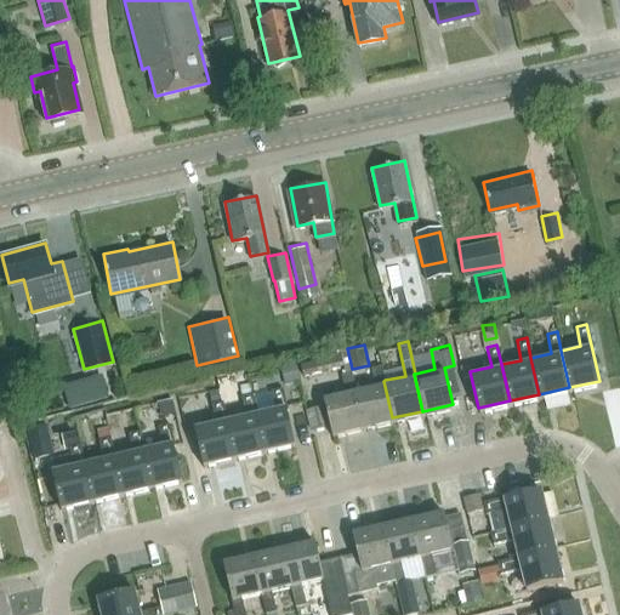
[(353,387),(356,387),(347,349),(300,360),(302,374),(343,365),(345,369),(341,370),(345,389),(323,394),(331,432),(362,425),(353,387)]
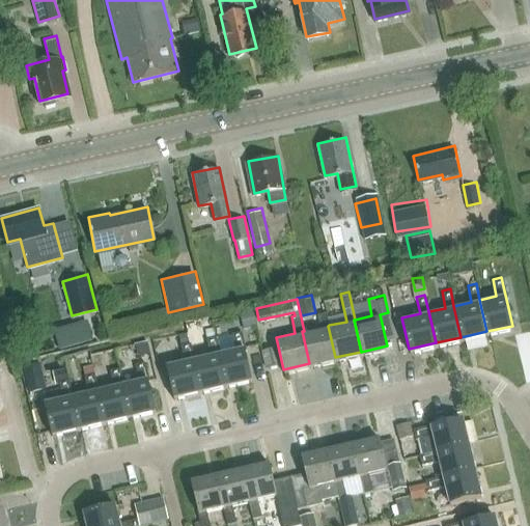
[(328,326),(329,325),(326,308),(316,310),(321,327),(304,331),(302,331),(309,363),(335,357),(328,326)]
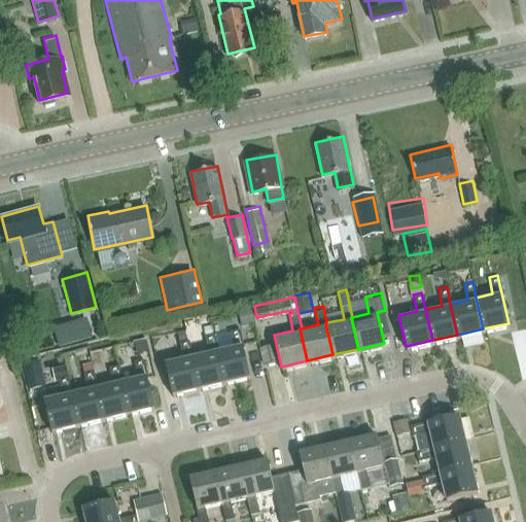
[(217,348),(224,379),(249,374),(239,325),(230,327),(234,344),(217,348)]
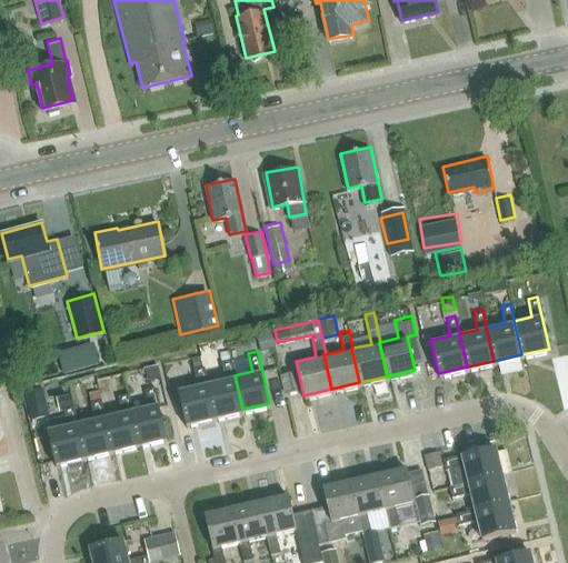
[(242,409),(235,375),(230,358),(221,360),(225,376),(207,381),(216,415),(242,409)]
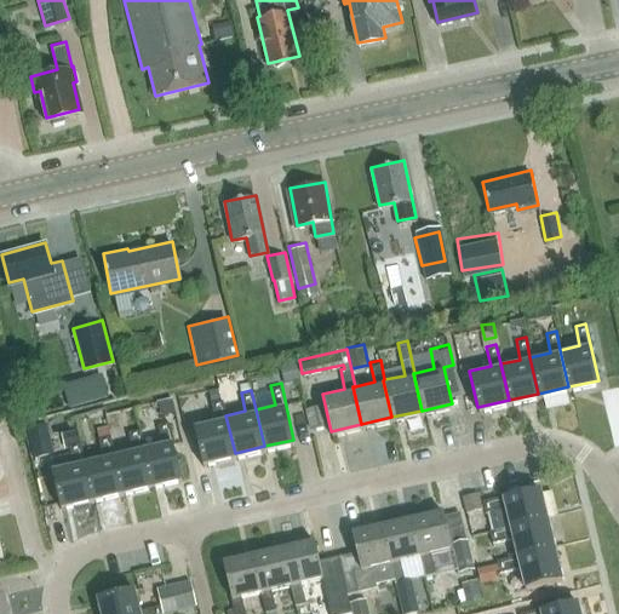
[(156,399),(160,412),(175,408),(171,395),(156,399)]
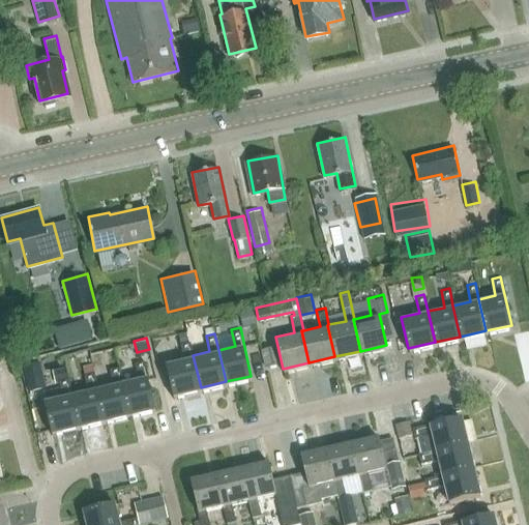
[(201,387),(193,355),(189,339),(180,341),(184,357),(166,361),(173,394),(201,387)]
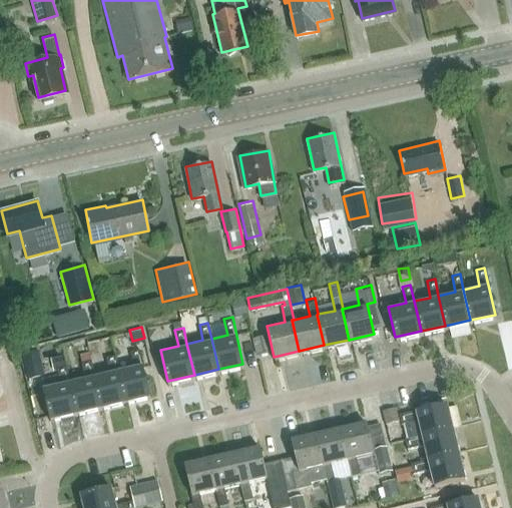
[(271,349),(267,333),(251,337),(256,353),(271,349)]
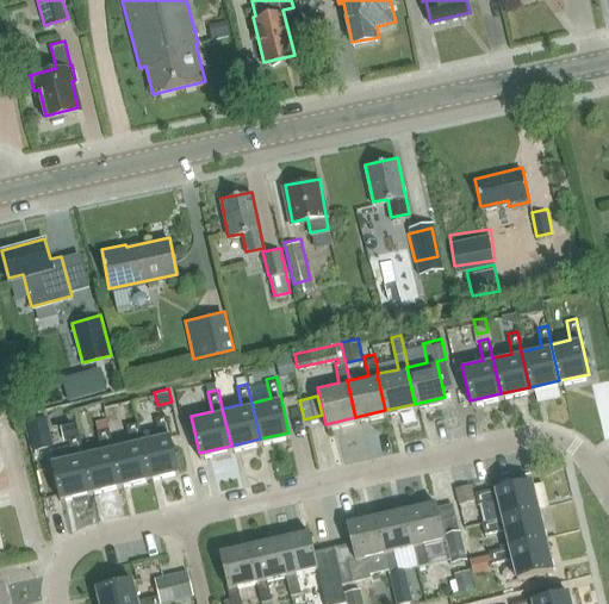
[(25,416),(33,444),(63,435),(55,406),(25,416)]
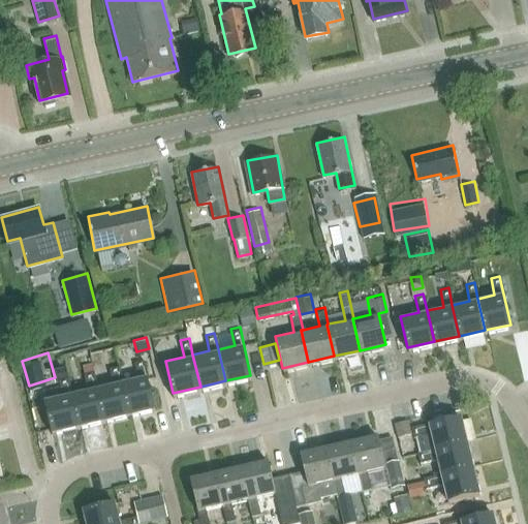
[(122,379),(129,412),(155,406),(143,358),(134,360),(138,375),(122,379)]
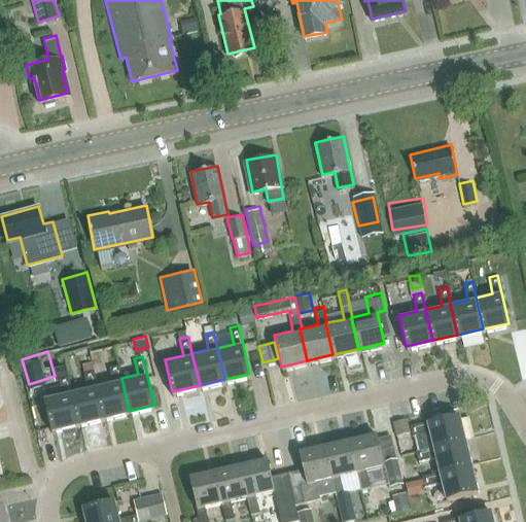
[(109,366),(112,380),(96,383),(103,417),(129,411),(121,378),(117,363),(109,366)]
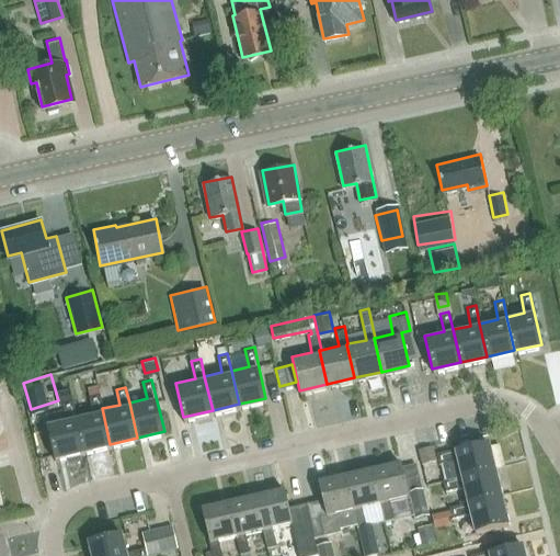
[(110,444),(102,408),(98,393),(89,395),(92,411),(75,415),(83,450),(110,444)]
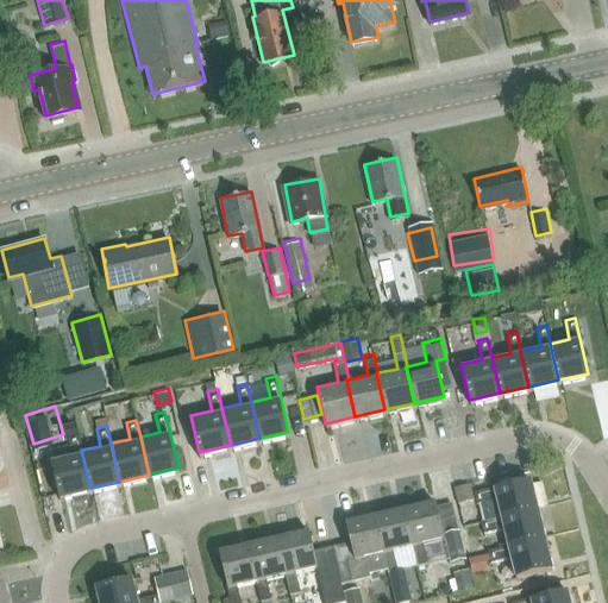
[(91,488),(81,450),(77,432),(67,434),(71,453),(49,458),(58,495),(91,488)]
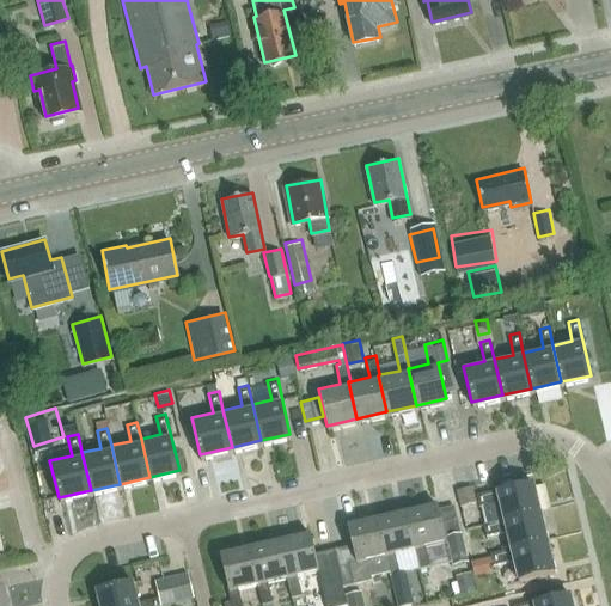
[(502,516),(539,508),(532,478),(476,491),(478,502),(498,497),(502,516)]
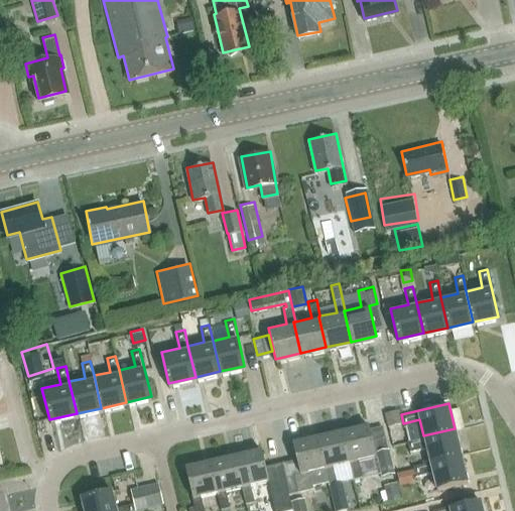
[(368,422),(343,428),(350,459),(349,459),(353,476),(361,474),(358,458),(375,453),(368,422)]
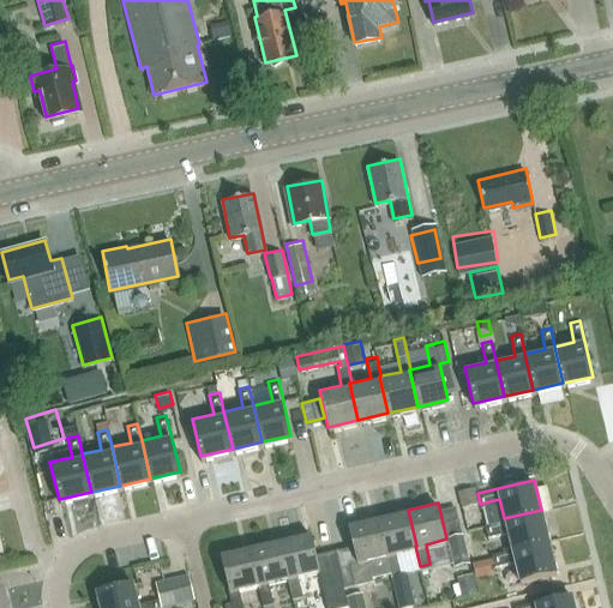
[(396,551),(415,546),(416,546),(408,510),(379,517),(388,553),(386,553),(390,570),(390,573),(398,606),(415,601),(407,569),(401,571),(396,551)]
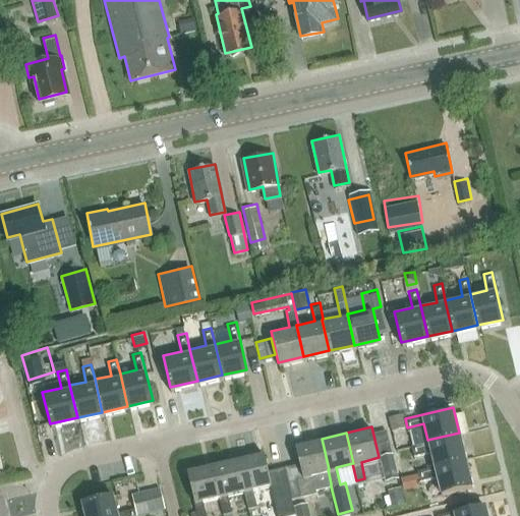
[(434,465),(464,457),(459,433),(427,440),(411,444),(413,452),(429,448),(434,465)]
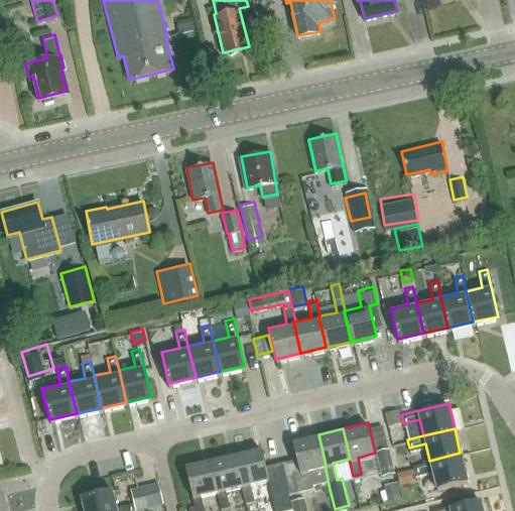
[(288,492),(296,490),(311,487),(310,482),(328,479),(325,465),(326,465),(318,434),(292,440),(296,458),(281,461),(288,492)]
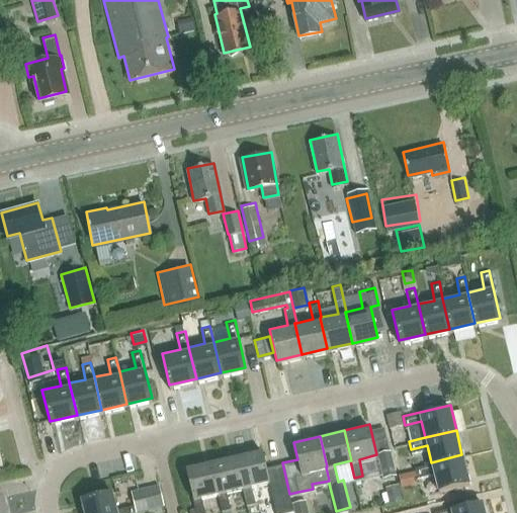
[(396,473),(390,448),(376,451),(382,476),(396,473)]
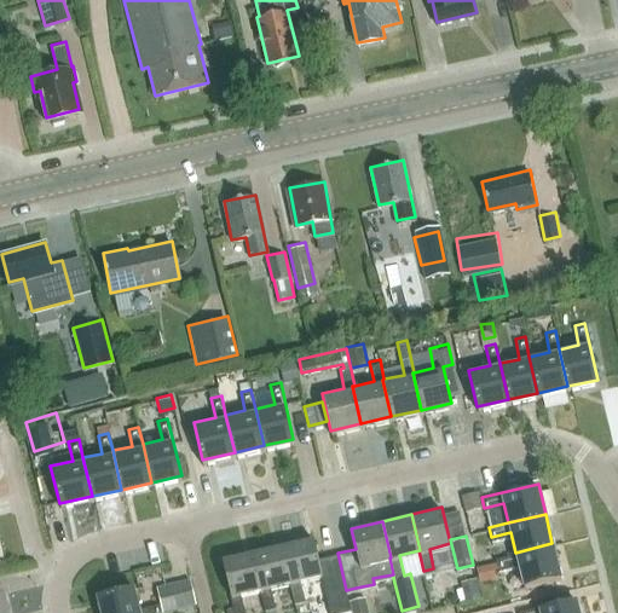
[(300,577),(322,572),(313,537),(284,544),(292,579),(290,580),(295,600),(305,599),(300,577)]
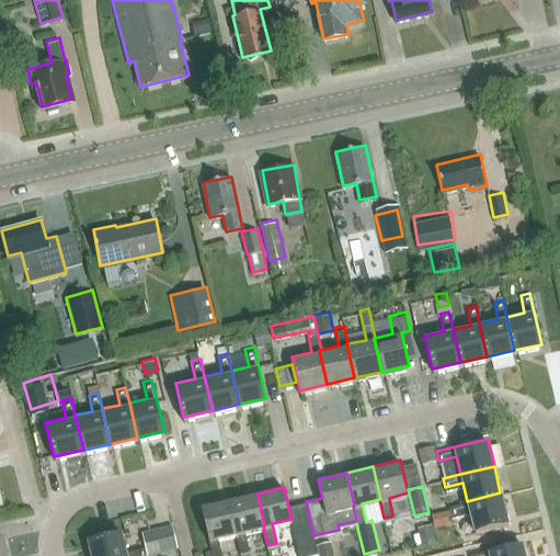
[(500,492),(467,501),(449,505),(452,513),(469,510),(473,530),(507,522),(500,492)]
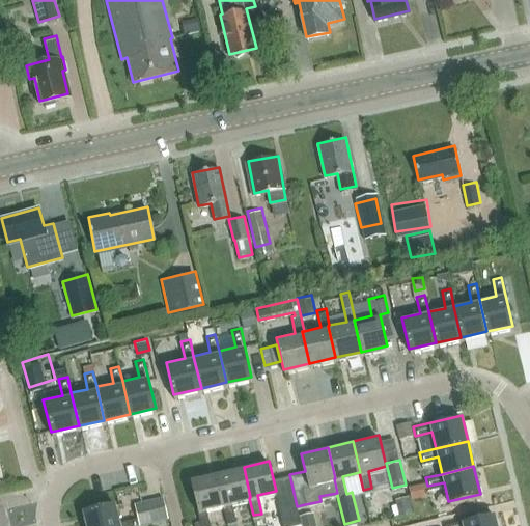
[(232,501),(249,498),(250,497),(244,467),(217,473),(224,503),(223,503),(227,521),(235,519),(232,501)]
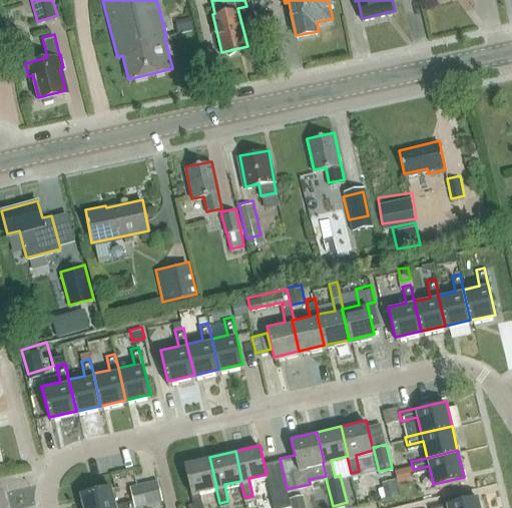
[(216,486),(209,457),(184,462),(194,507),(198,507),(203,507),(199,490),(215,486),(216,486)]
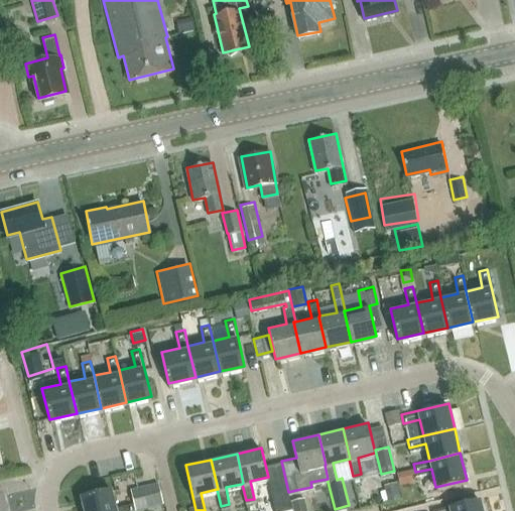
[(281,461),(265,464),(275,510),(292,507),(288,492),(281,461)]
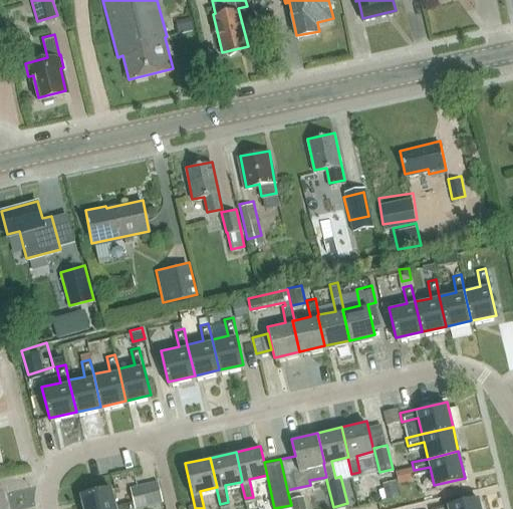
[(158,478),(130,485),(135,506),(163,499),(158,478)]
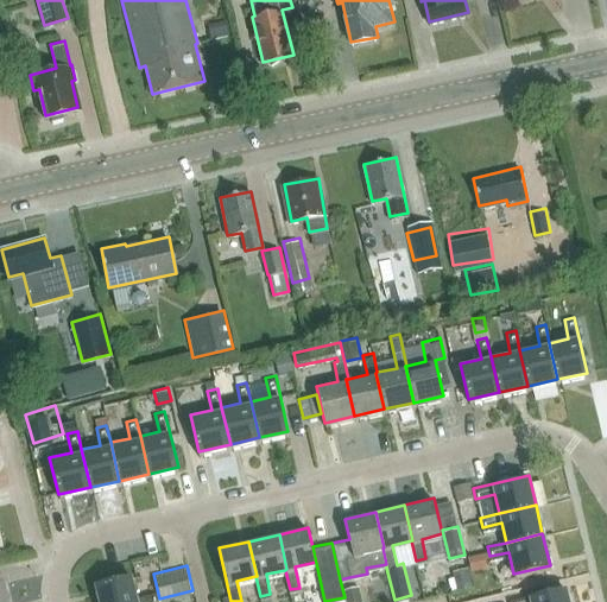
[(100,601),(157,601),(156,593),(136,596),(131,575),(96,582),(100,601)]
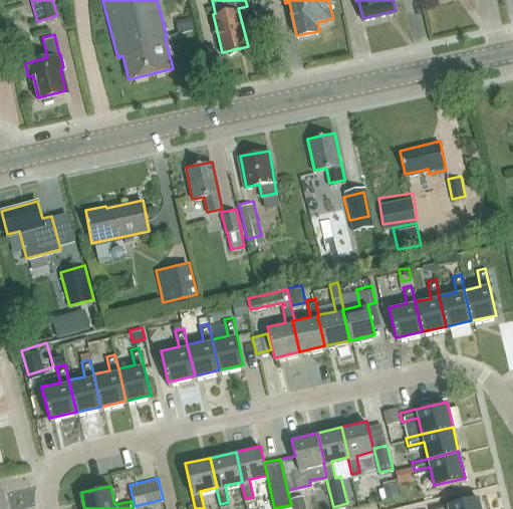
[(292,508),(306,508),(302,493),(289,497),(292,508)]
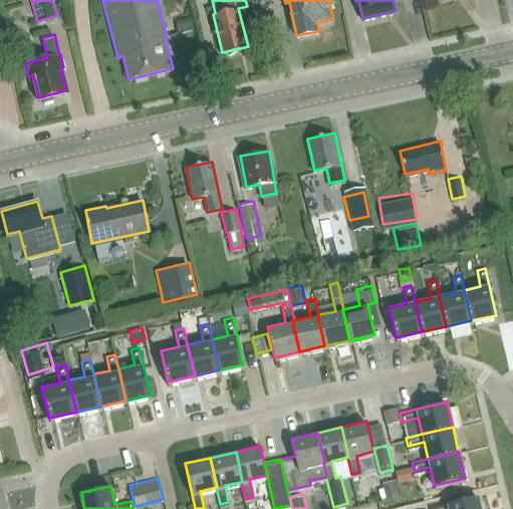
[(481,508),(478,494),(431,506),(432,508),(481,508)]
